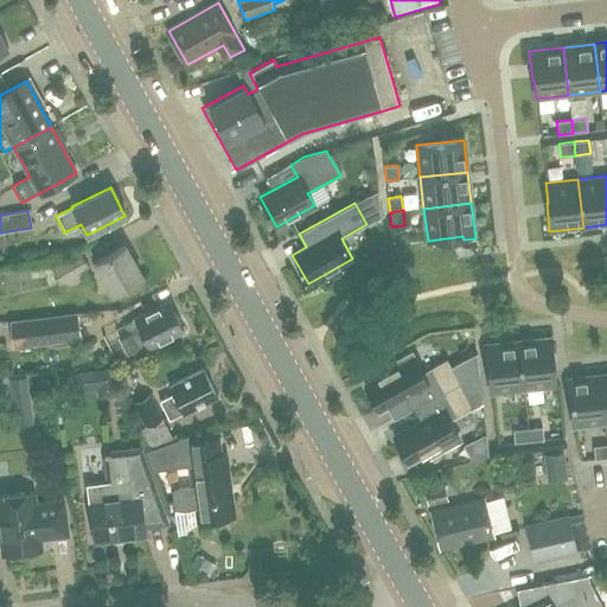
[(112,293),(141,275),(123,246),(94,263),(112,293)]
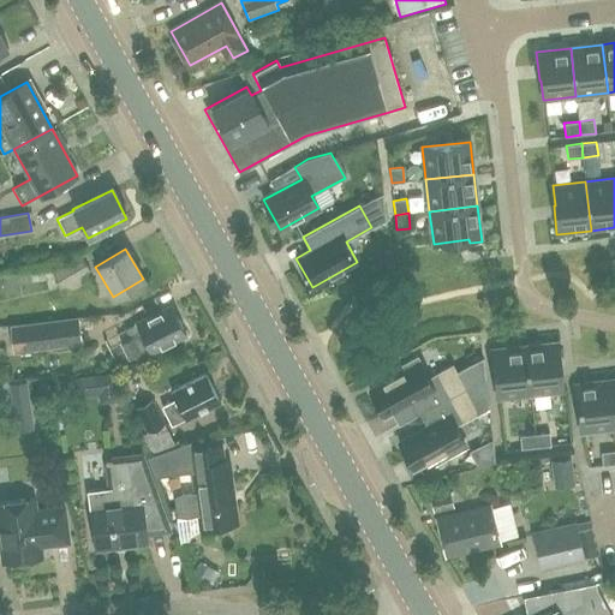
[(60,287),(89,270),(82,256),(52,273),(60,287)]
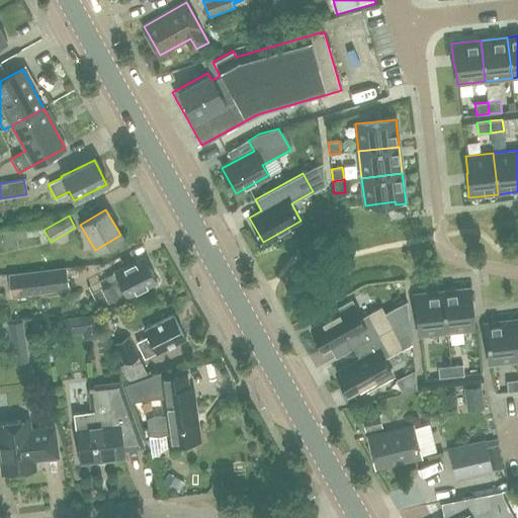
[(117,278),(100,287),(107,301),(125,292),(126,295),(156,280),(144,257),(114,272),(117,278)]
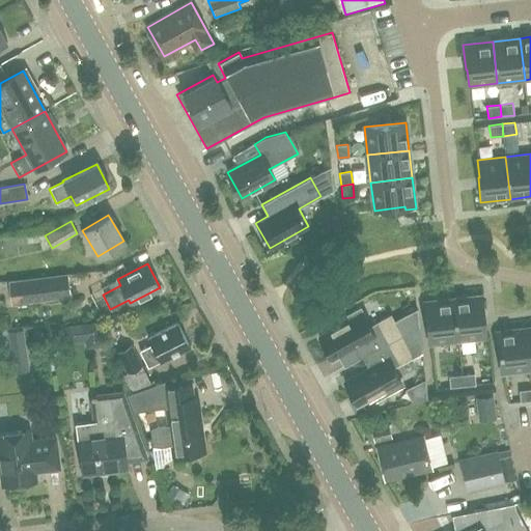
[(11,305),(71,298),(66,274),(8,281),(11,305)]
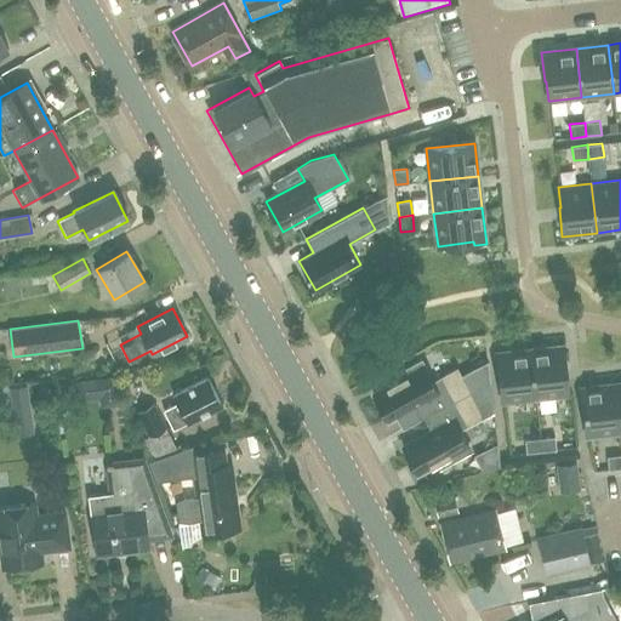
[(530,349),(536,398),(568,394),(567,375),(568,375),(564,346),(530,349)]
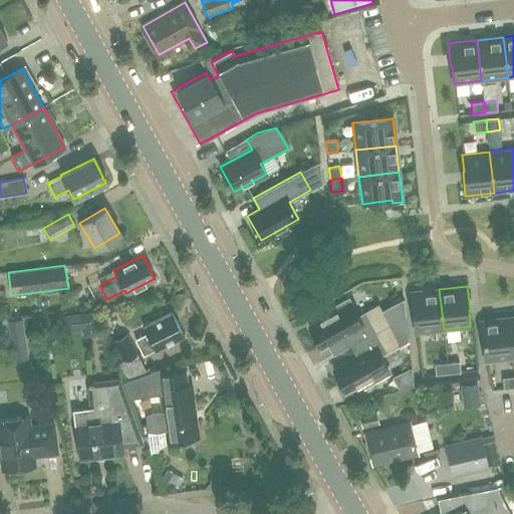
[(416,333),(444,329),(439,289),(412,292),(416,333)]
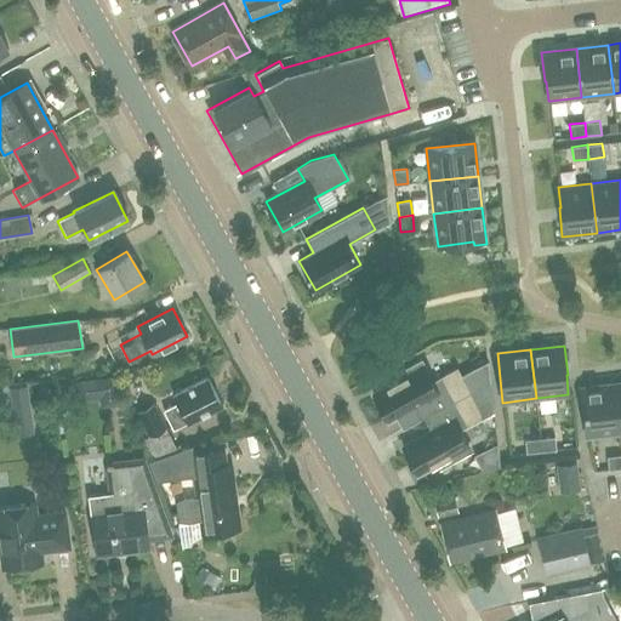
[(423,417),(490,381),(488,360),(461,375),(457,368),(432,381),(420,360),(389,377),(392,382),(374,393),(388,421),(417,405),(423,417)]
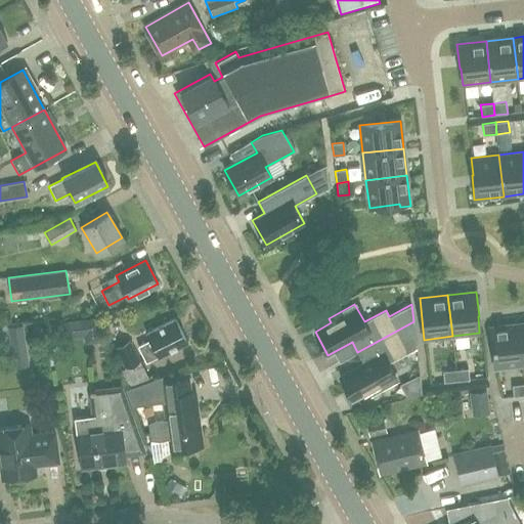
[(64,321),(67,338),(85,336),(86,344),(101,342),(99,321),(99,317),(97,317),(64,321)]
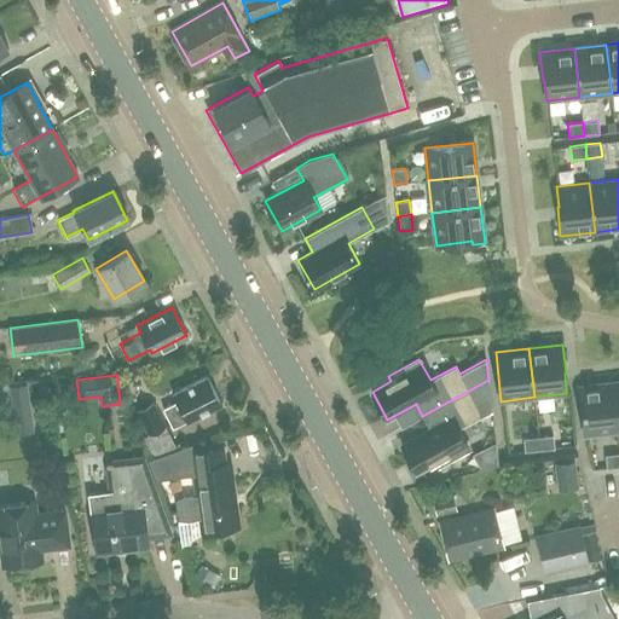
[(185,422),(221,403),(207,377),(172,395),(177,403),(163,410),(172,427),(184,421),(185,422)]
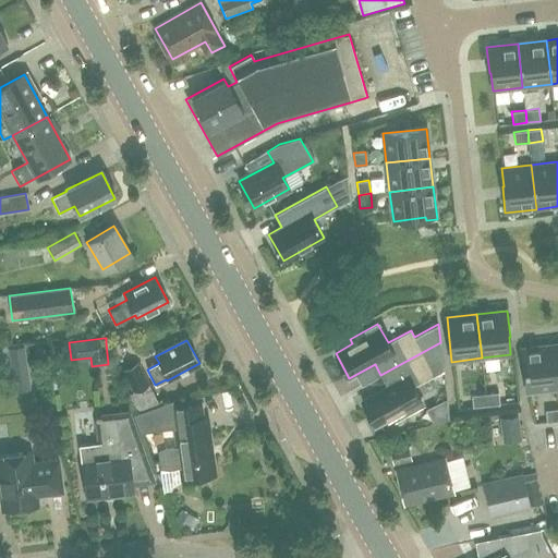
[(412,387),(444,370),(440,342),(380,375),(387,387),(362,401),(376,426),(393,416),(396,421),(423,405),(412,387)]
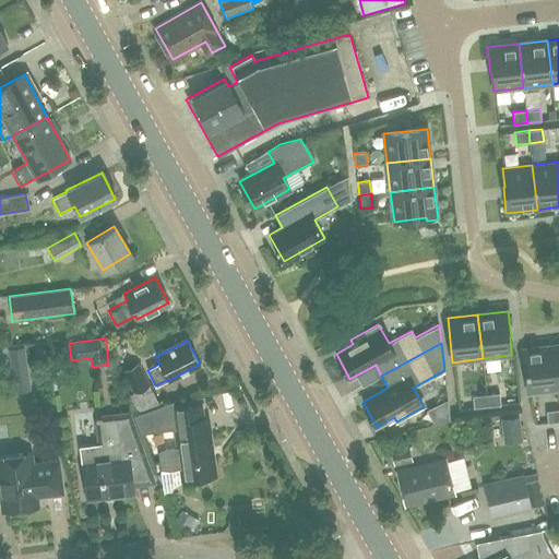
[(523,349),(528,393),(558,390),(552,346),(523,349)]
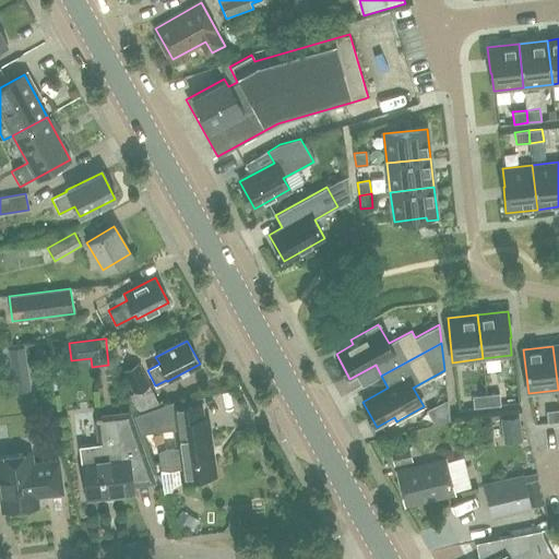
[(15,393),(32,391),(25,347),(9,349),(15,393)]
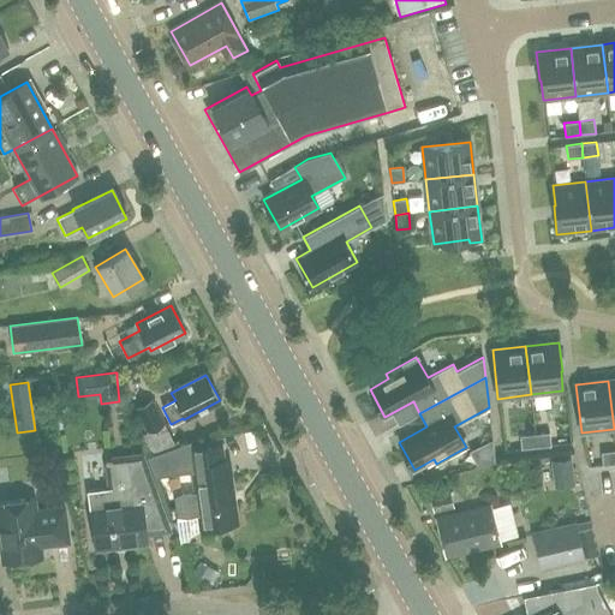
[(147,455),(171,447),(162,425),(163,424),(153,401),(136,410),(147,433),(139,434),(147,455)]
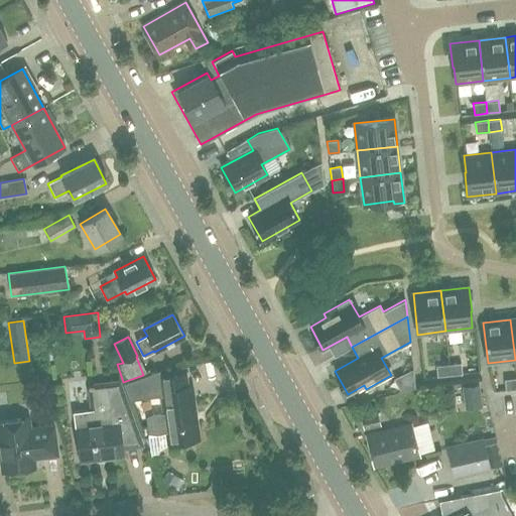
[(448,365),(449,376),(463,374),(462,363),(448,365)]
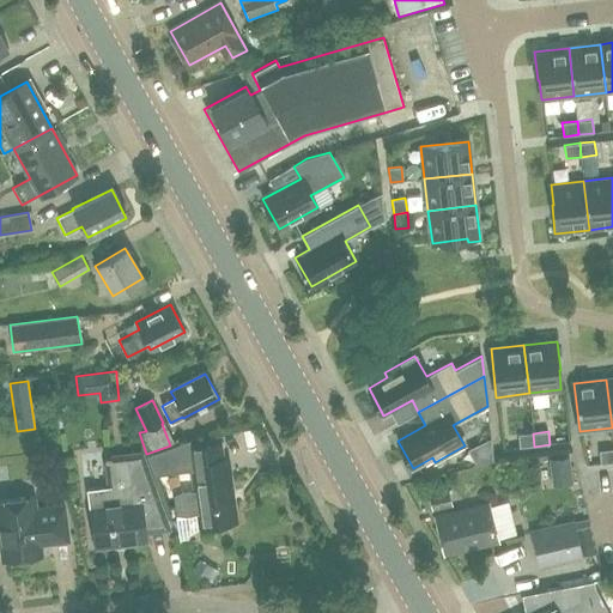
[(519,435),(520,448),(534,447),(533,434),(519,435)]
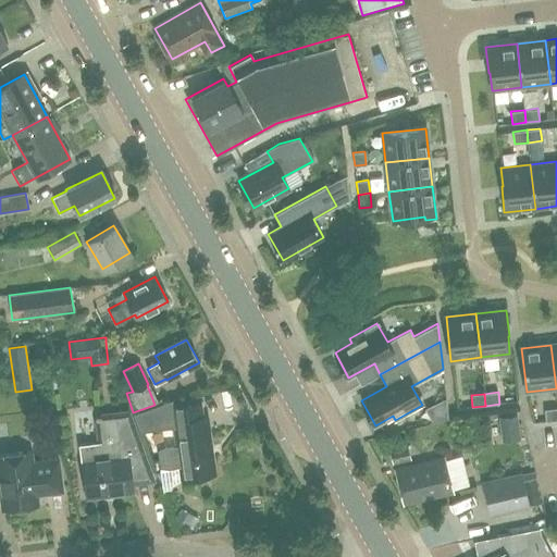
[(135,413),(141,433),(175,428),(176,434),(175,434),(177,446),(173,446),(164,447),(158,449),(161,473),(181,471),(182,479),(213,475),(206,417),(203,417),(201,401),(174,405),(173,400),(135,413)]
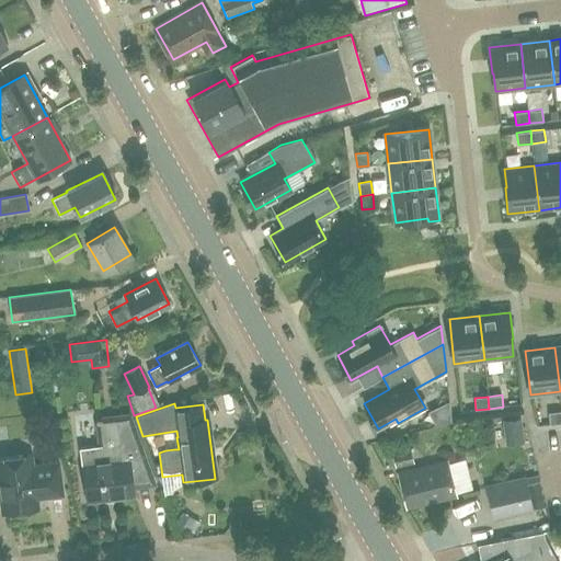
[(550,424),(560,423),(560,411),(548,412),(550,424)]
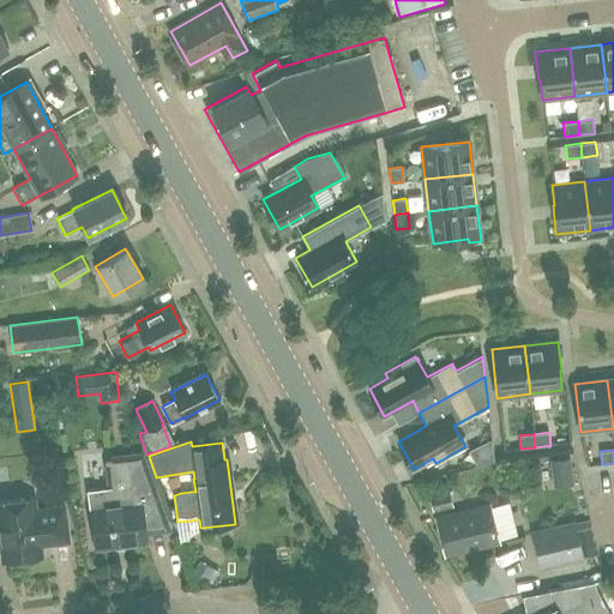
[(113,487),(89,491),(91,505),(96,547),(148,541),(146,527),(167,523),(169,528),(170,528),(144,452),(125,455),(130,486),(113,487)]
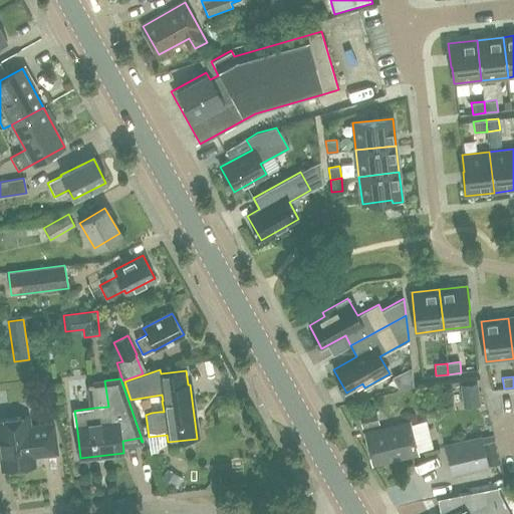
[(477,383),(461,386),(464,407),(479,405),(477,383)]
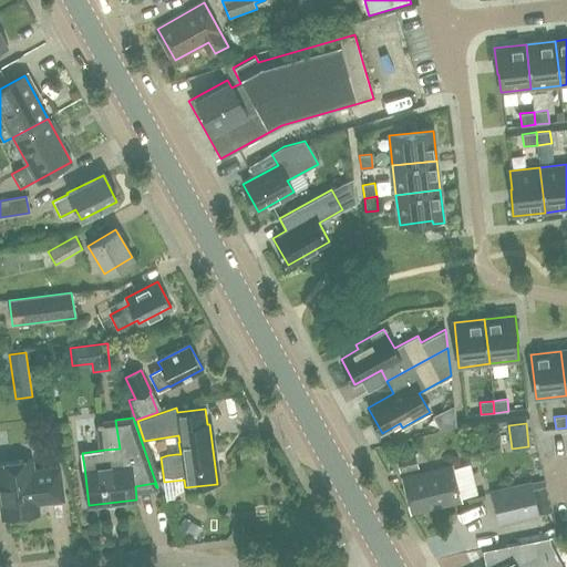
[(81,428),(82,451),(103,450),(102,425),(81,428)]
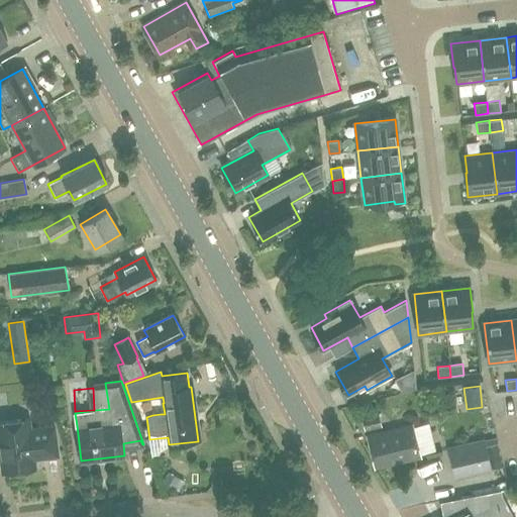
[(366,429),(382,426),(379,413),(363,417),(366,429)]
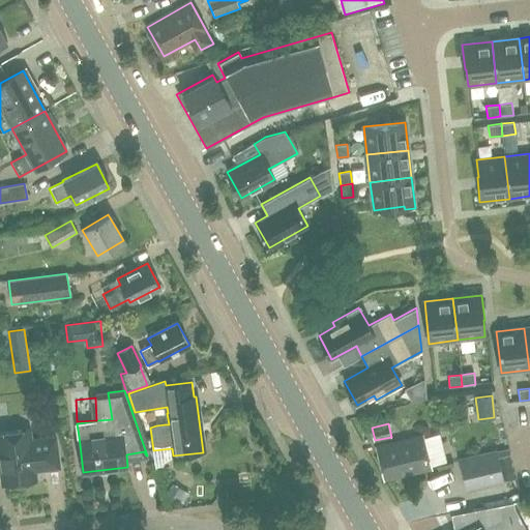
[(30,438),(28,428),(0,432),(0,463),(3,481),(35,476),(34,469),(59,465),(54,434),(30,438)]
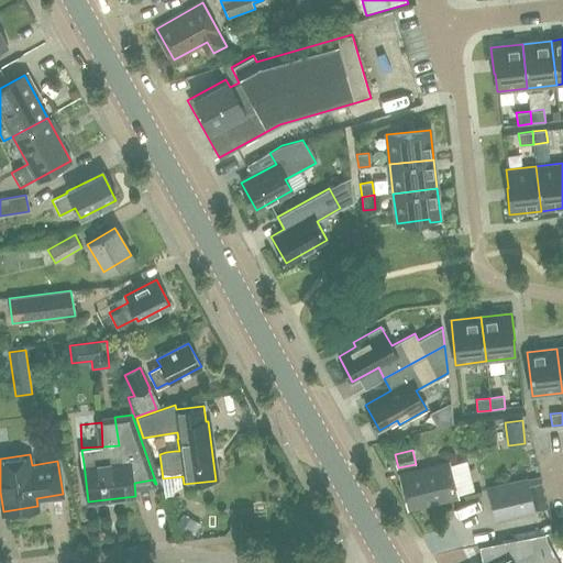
[(408,509),(456,498),(449,462),(399,473),(408,509)]
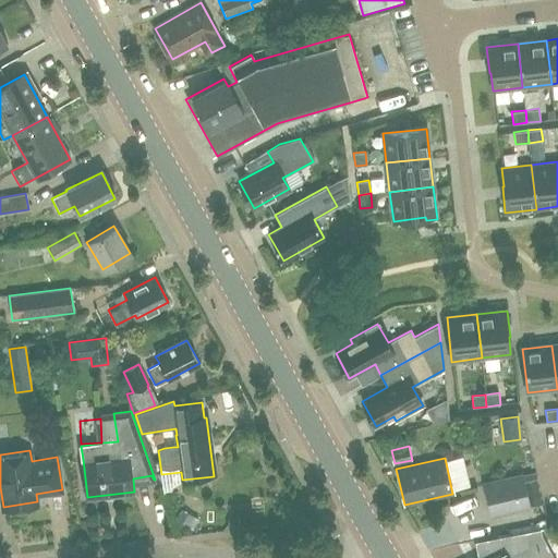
[(490,518),(531,507),(522,473),(482,483),(490,518)]
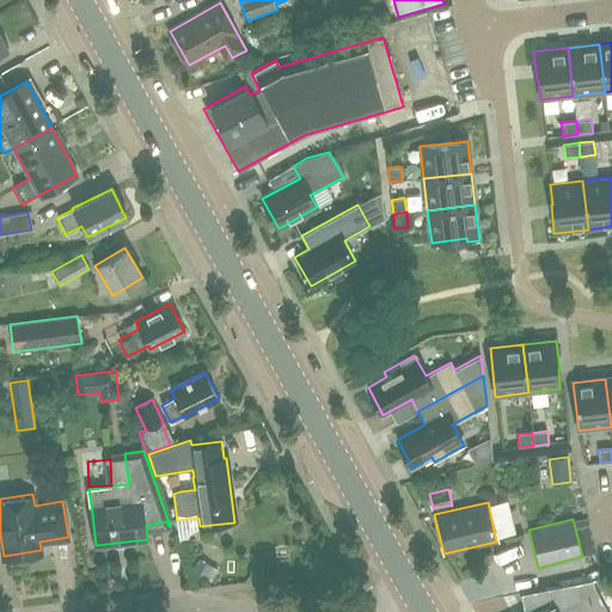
[(540,611),(587,611),(582,604),(594,597),(592,586),(591,580),(544,589),(548,609),(540,611)]
